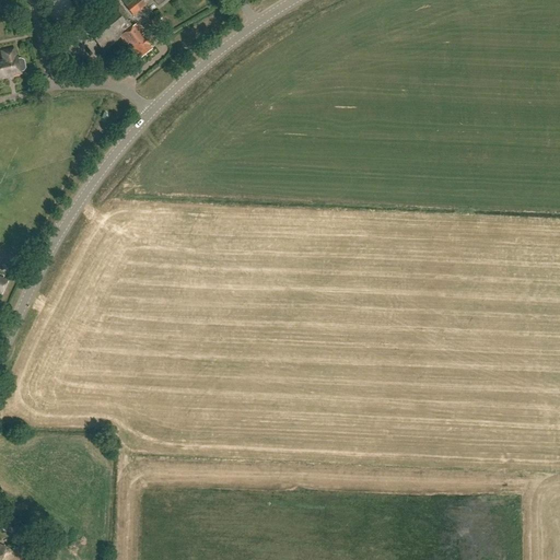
[(147,6),(141,0),(124,0),(121,2),(132,15),(147,6)]
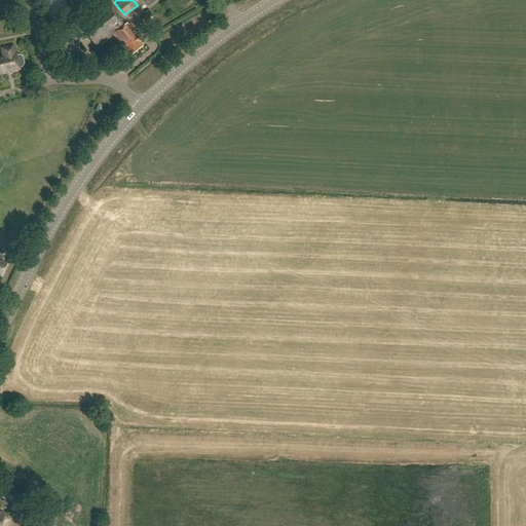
[(160,0),(144,0),(151,8),(160,0)]
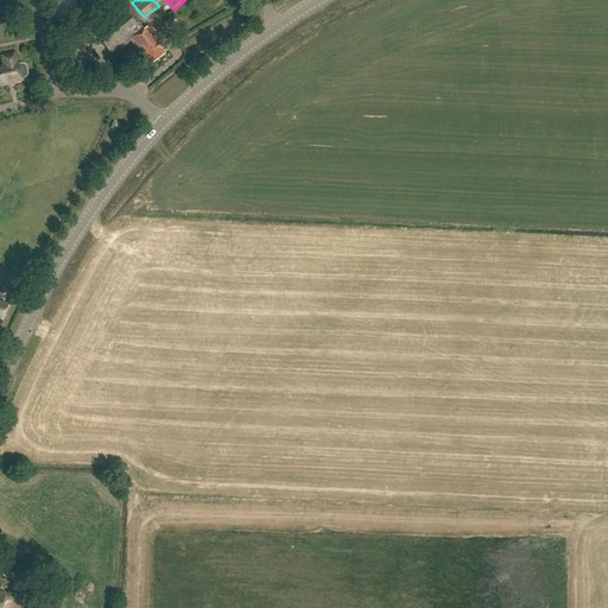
[(141,19),(130,5),(94,33),(112,56),(131,39),(150,64),(162,55),(160,51),(166,46),(160,38),(158,40),(147,26),(144,30),(138,21),(141,19)]
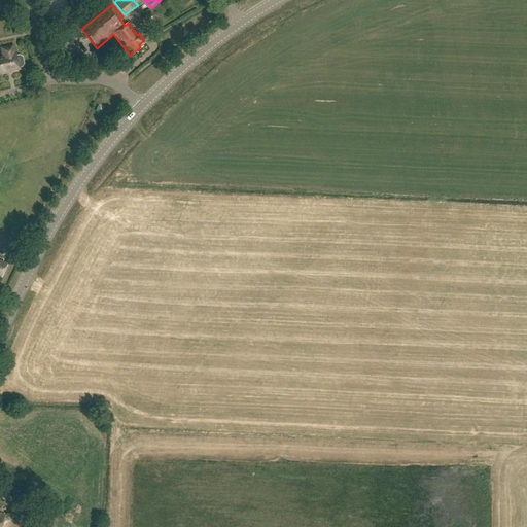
[(152,24),(147,16),(142,22),(146,28),(152,24)]
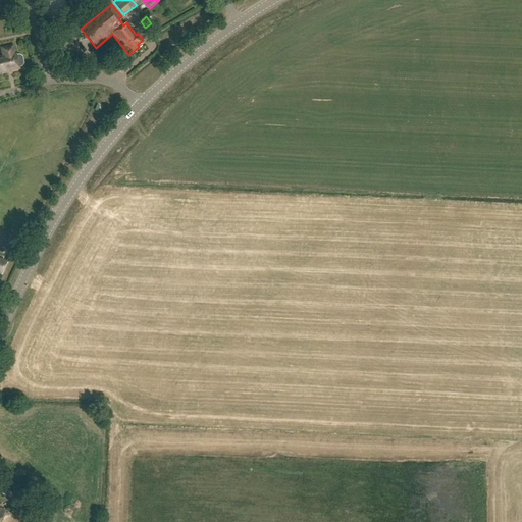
[(18,54),(15,54),(15,55),(13,46),(1,49),(3,57),(0,57),(0,73),(19,69),(19,67),(21,67),(23,63),(22,56),(18,54)]
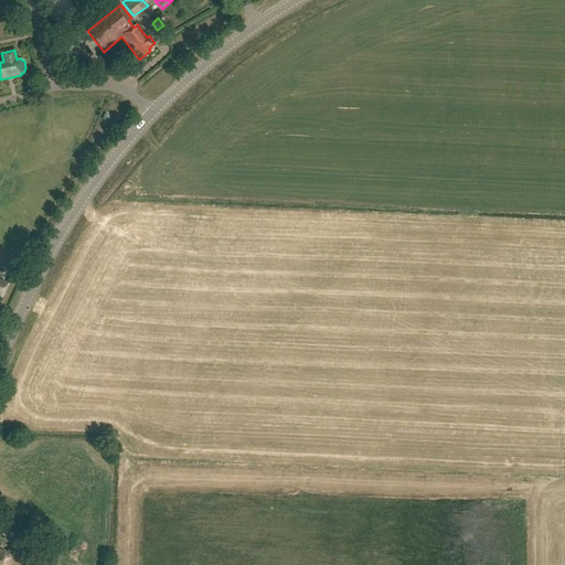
[(8,529),(3,534),(12,541),(17,535),(8,529)]
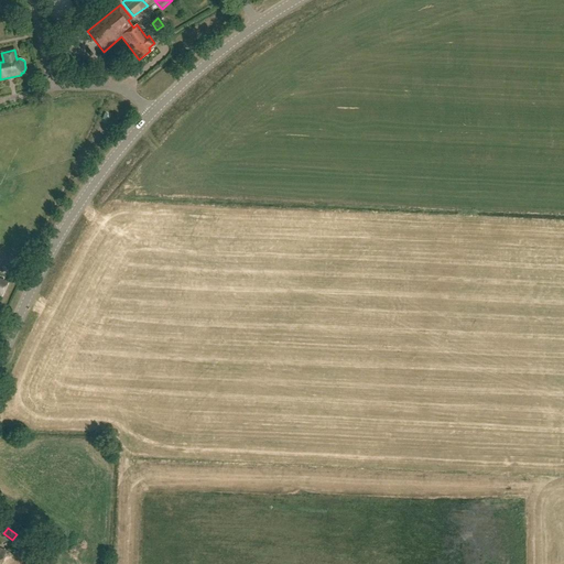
[(45,540),(22,530),(18,539),(41,550),(45,540)]
